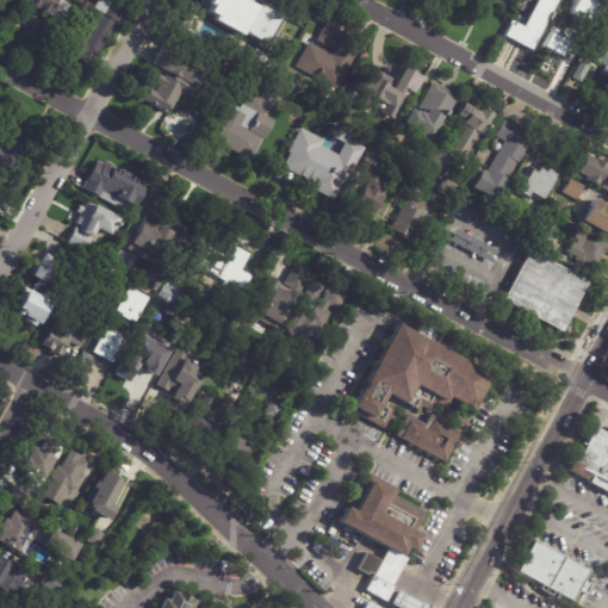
[(54,0),(47,14),(20,0),(54,0)]
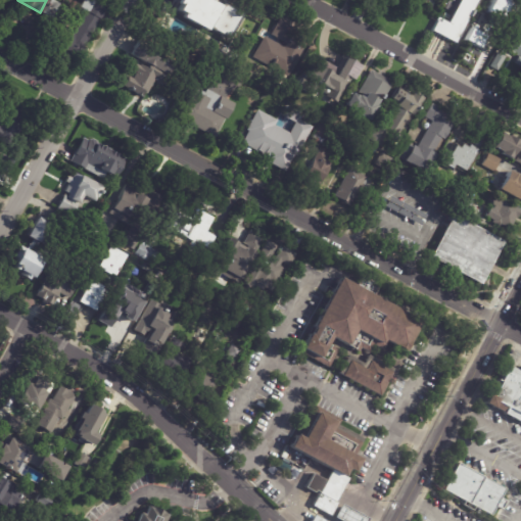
[(95,0),(107,6),(78,61),(53,48),(56,44),(47,39),(54,27),(63,32),(66,26),(76,30),(86,9),(80,6),(83,0),(95,0)]
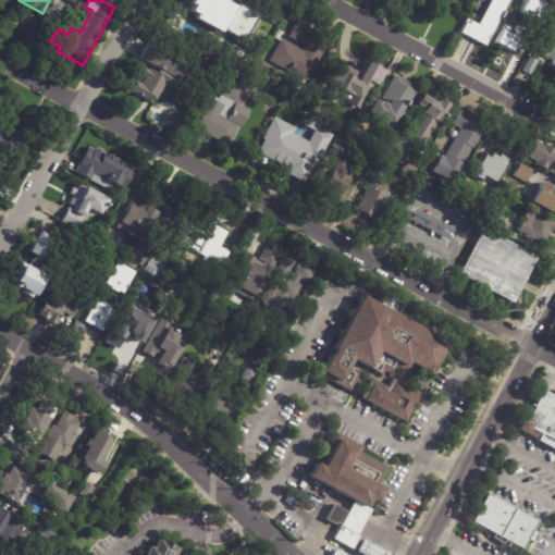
[(226,0),(237,5),(241,0),(264,13),(249,42),(188,11),(194,0),(226,0)]
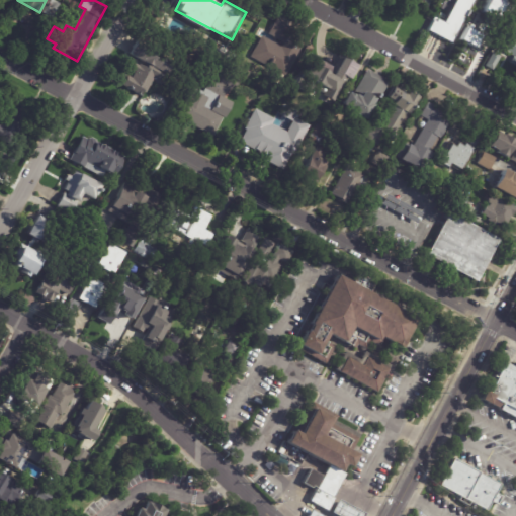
[(429,28),(454,40),(471,0),(454,0),(446,20),(435,15),(429,28)]
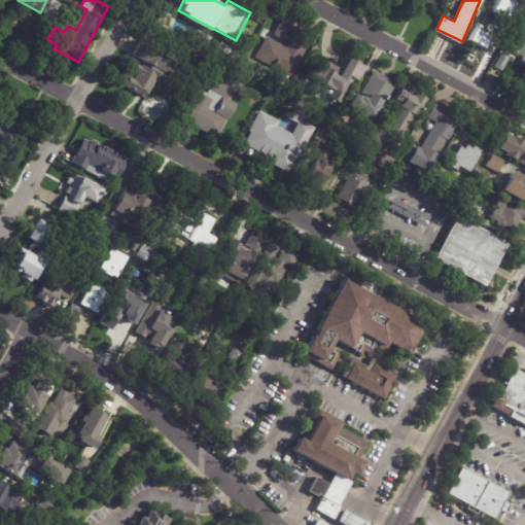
[(469,39),(494,50),(517,2),(512,0),(494,0),(484,24),(478,21),(469,39)]
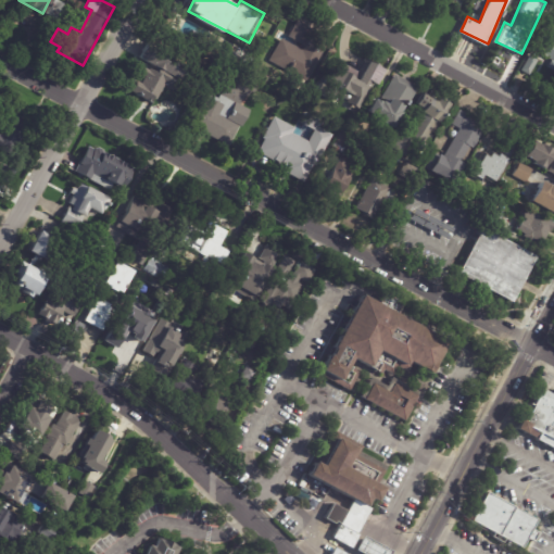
[(302,22),(314,28),(312,33),(329,42),(309,79),(271,59),(282,37),(304,49),(306,45),(289,35),(298,20),(302,22)]
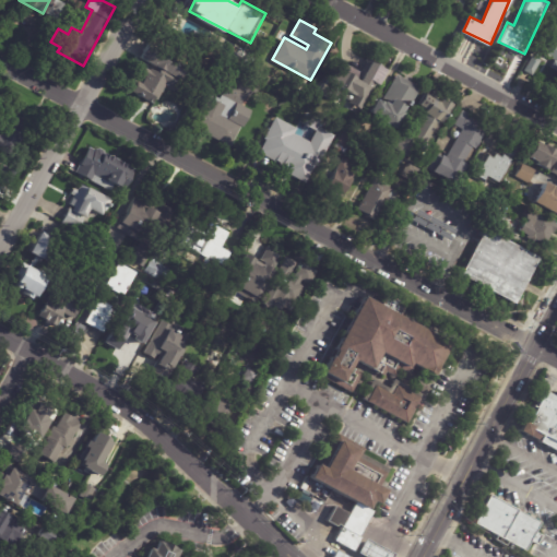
[(556,69),(553,67),(556,59),(541,51),(552,31),(553,30),(556,30),(556,69)]
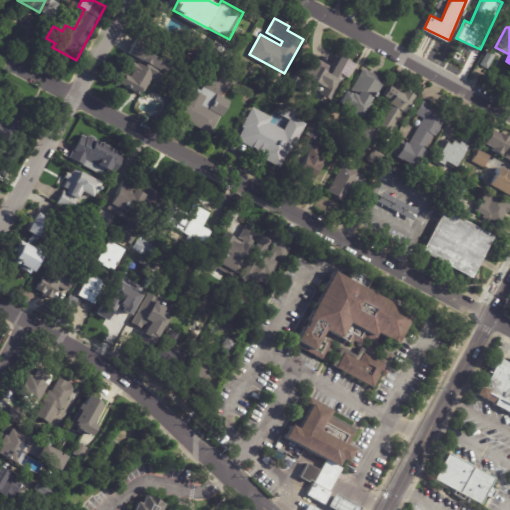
[(142,95),(122,84),(128,74),(123,71),(127,64),(131,66),(134,62),(138,64),(141,60),(128,53),(137,37),(159,50),(157,53),(171,60),(164,72),(175,79),(171,87),(153,76),(142,95)]
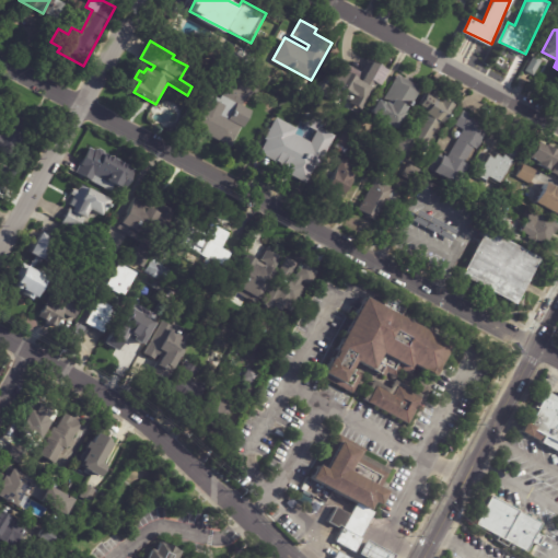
[(534,73),(527,69),(535,55),(544,59),(536,74),(534,73)]
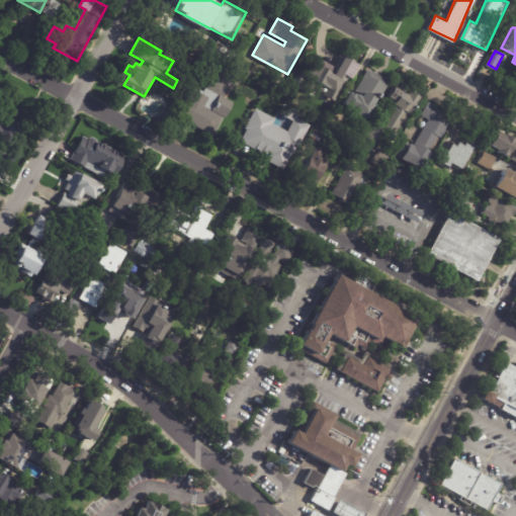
[(329,95),(316,89),(313,94),(297,86),(311,61),(324,68),(321,72),(329,76),(341,53),(359,62),(348,82),(347,81),(338,100),(329,95)]
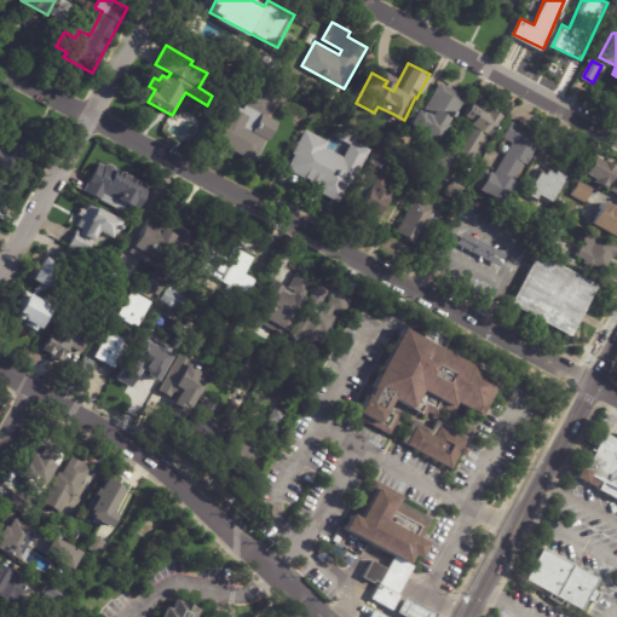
[(287,86),(290,79),(301,85),(297,92),(287,86)]
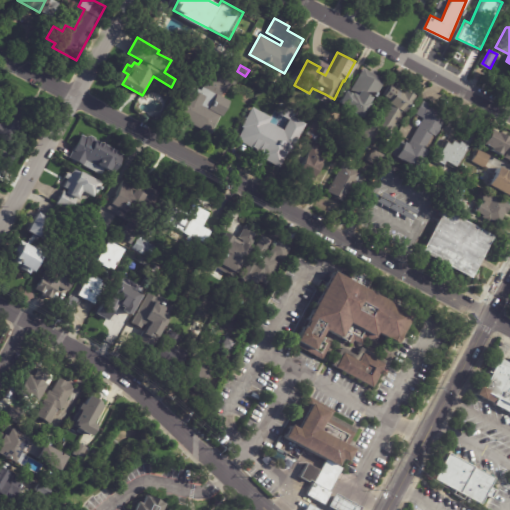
[(372,72),(386,80),(377,96),(374,94),(369,102),(370,102),(362,118),(343,107),(344,105),(338,102),(347,85),(352,88),(364,68),(372,72)]
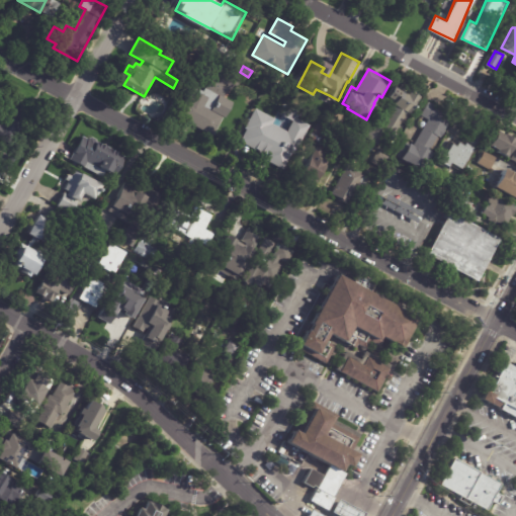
[(229,73),(238,78),(232,88),(222,81),(227,72),(229,73)]
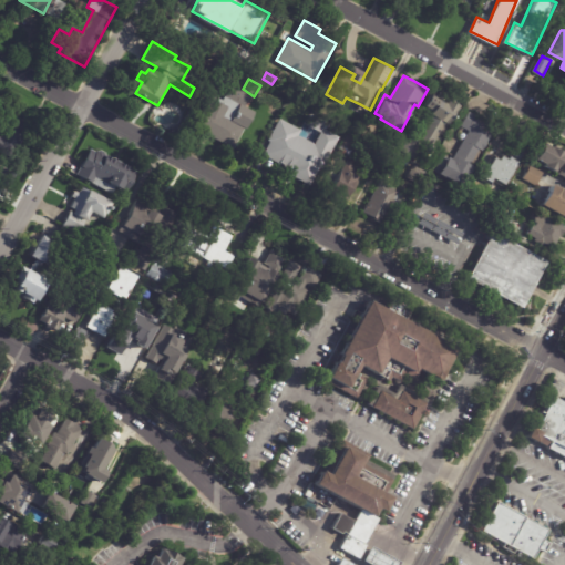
[(245,92),(250,96),(245,108),(240,105),(233,121),(243,125),(232,146),(195,126),(205,106),(207,109),(213,98),(214,99),(215,95),(223,100),(230,85),(245,92)]
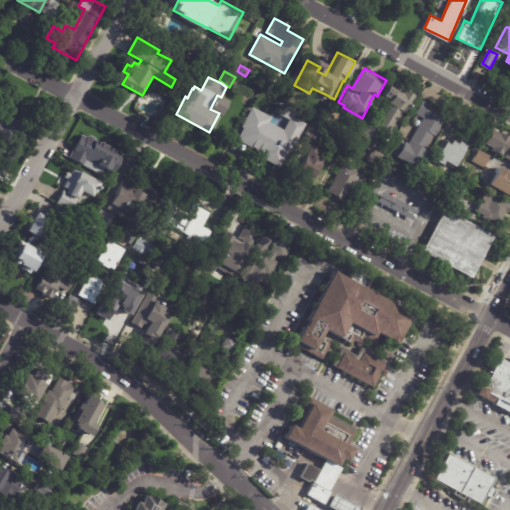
[(396,88),(404,93),(406,90),(415,96),(399,123),(401,124),(391,140),(379,133),(372,144),(360,136),(368,123),(375,127),(391,100),(384,96),(391,85),(396,88)]
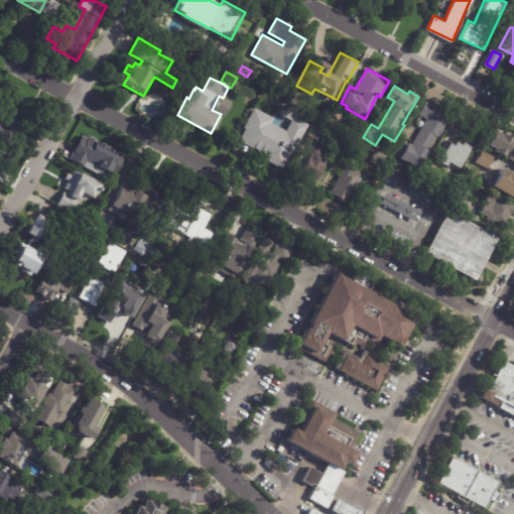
[(429,102),(453,114),(440,137),(437,135),(431,147),(433,148),(428,158),(432,160),(426,170),(421,167),(421,168),(400,157),(396,155),(401,144),(406,146),(409,141),(414,144),(427,118),(420,114),(427,101),(429,102)]
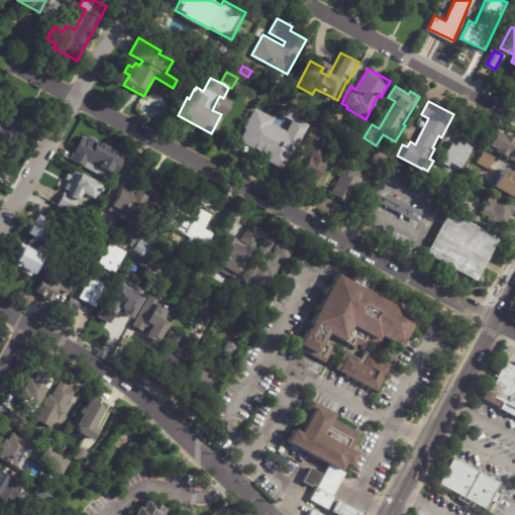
[(21,111),(23,113),(22,115),(26,118),(12,143),(0,136),(0,125),(1,126),(8,112),(7,112),(9,109),(10,110),(12,106),(21,111)]
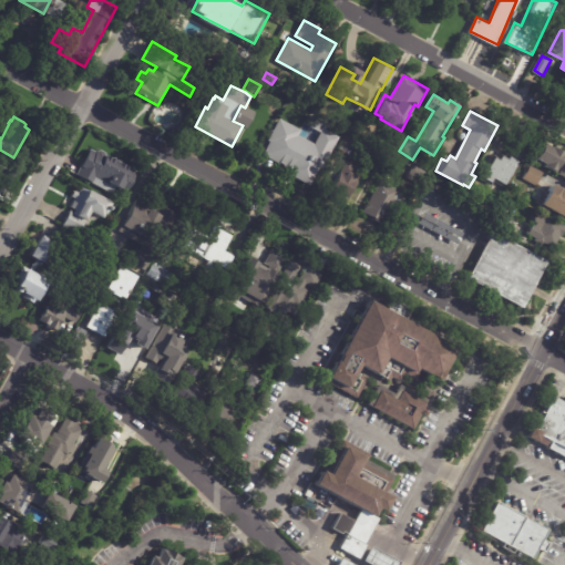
[(298,139),(300,140),(298,144),(311,152),(314,147),(329,155),(312,186),(290,174),(293,168),(264,152),(278,127),(298,139)]
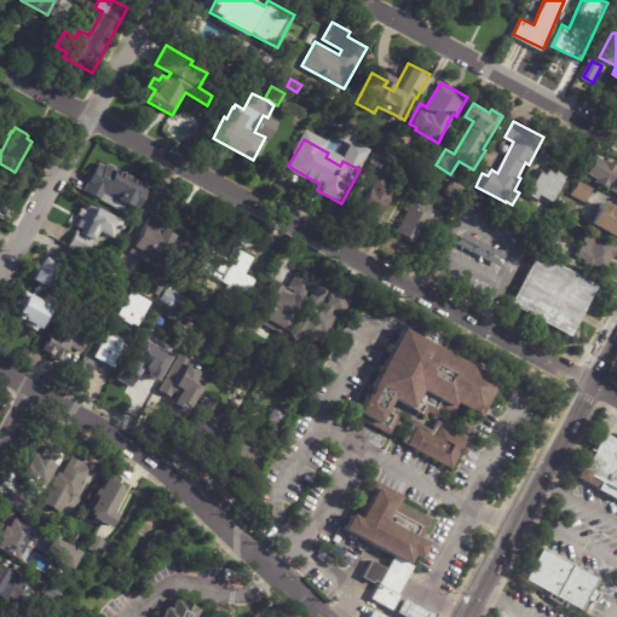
[(372,218),(359,211),(379,177),(376,174),(381,166),(372,161),(384,140),(395,146),(387,161),(391,163),(386,172),(390,174),(387,179),(398,185),(378,221),(372,218)]
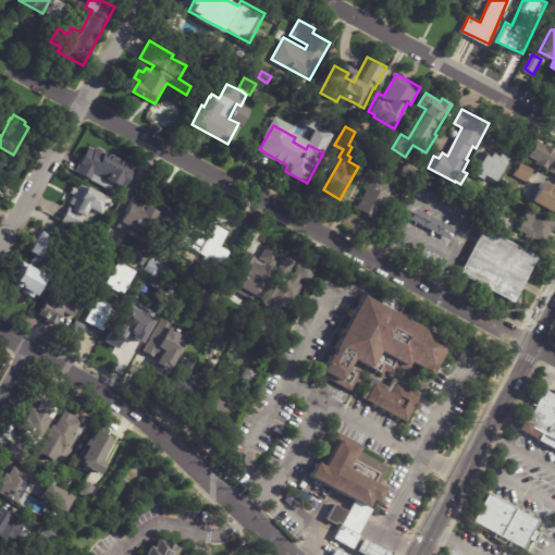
[(513,158),(501,181),(486,173),(484,177),(479,174),(490,153),(494,157),(497,152),(501,155),(510,137),(520,143),(513,158)]
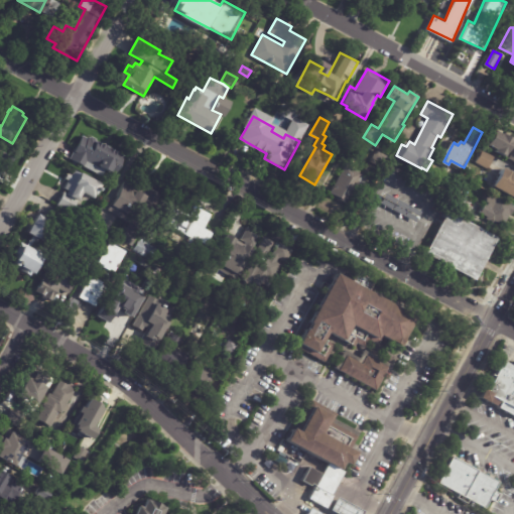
[(497,130),(501,132),(502,132),(513,137),(513,140),(513,159),(507,156),(508,154),(506,153),(504,155),(495,149),(496,148),(487,143),(495,129),(497,130)]
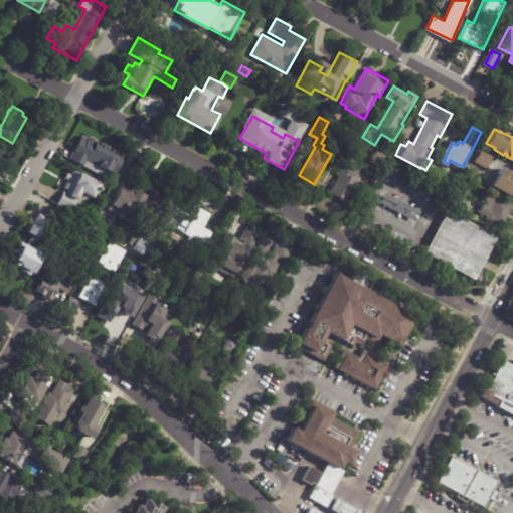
[(351,150),(340,143),(346,132),(358,139),(351,150)]
